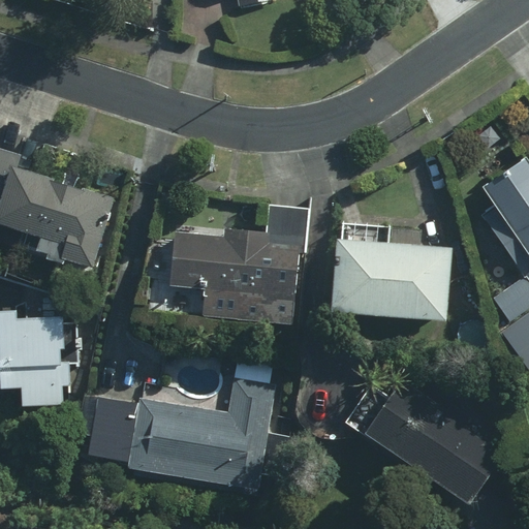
[(238,0),(241,11),(280,3),(279,0),(238,0)]
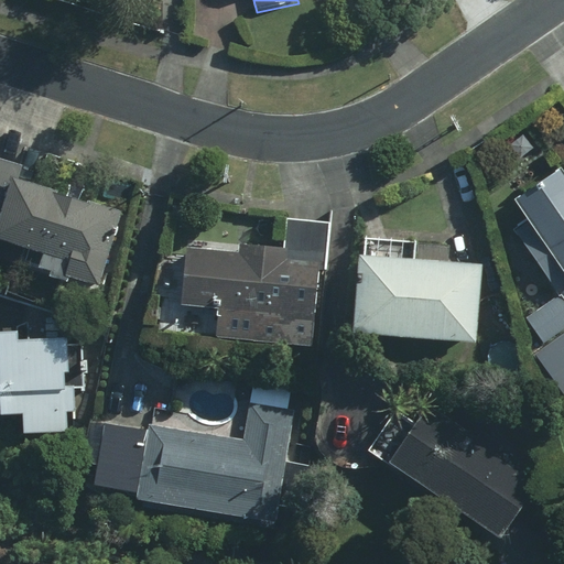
[(20,166),(0,161),(0,217),(6,219),(0,241),(0,263),(109,290),(127,214),(14,186),(20,166)]
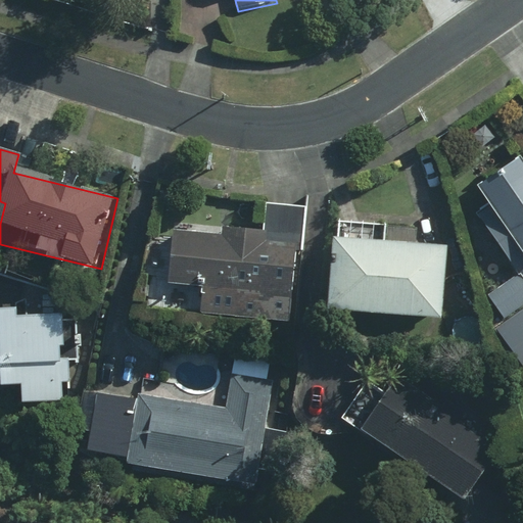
[(522,159),(518,154),(477,189),(492,207),(475,222),(518,274),(485,301),(519,342),(522,339),(522,159)]
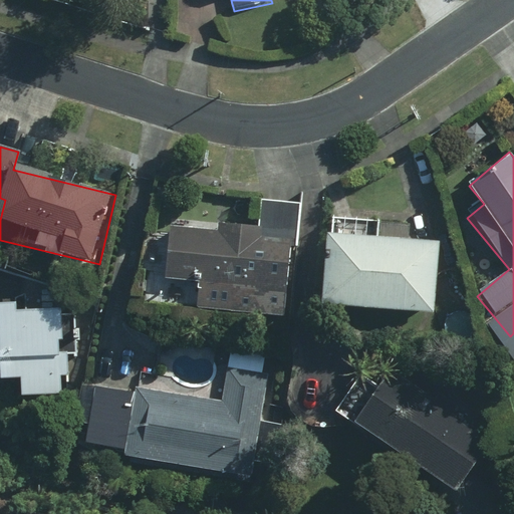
[(264,235),(171,228),(167,280),(199,282),(198,308),(289,315),(297,207),(266,204),(264,235)]
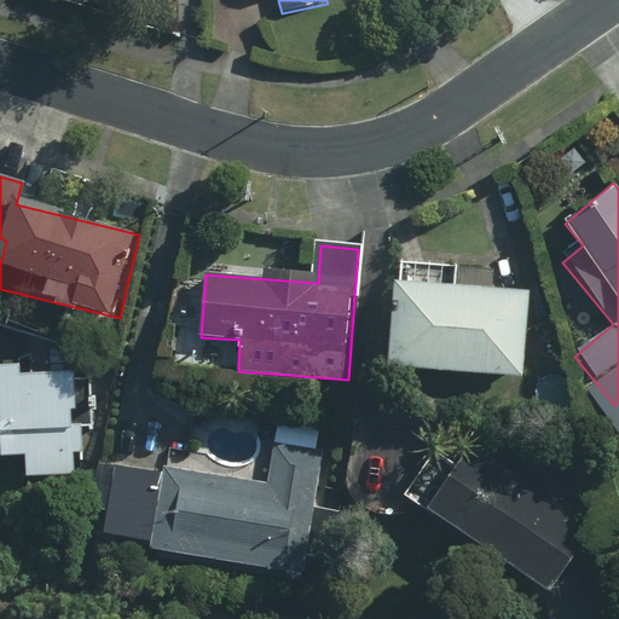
[(394,281),(388,366),(522,375),(528,289),(492,287),(493,270),(404,264),(403,282),(394,281)]
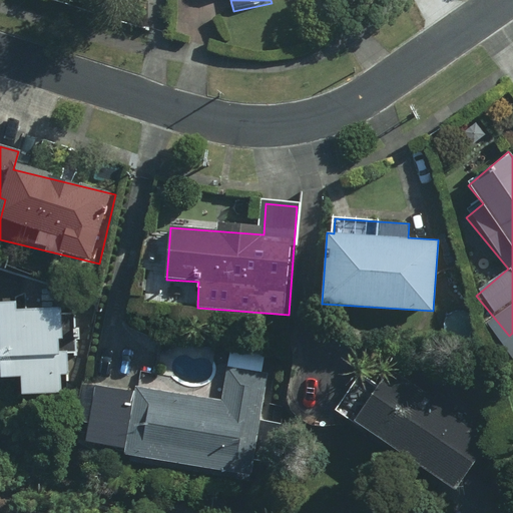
[(71,384),(64,314),(21,318),(20,306),(0,307),(0,372),(4,373),(5,389),(25,387),(26,405),(62,401),(61,385),(71,384)]
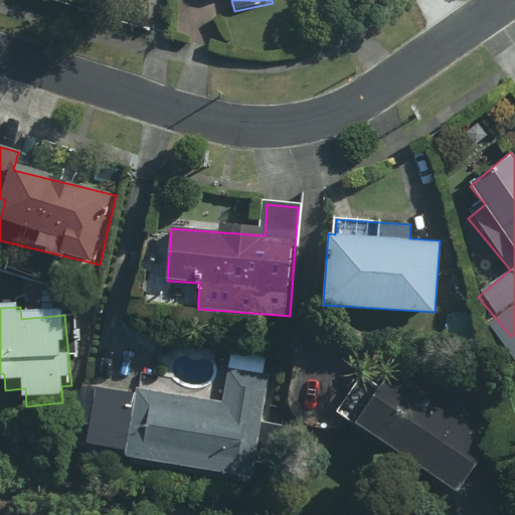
[(225,410),(99,389),(90,443),(126,448),(125,455),(253,476),(272,365),(233,358),(225,410)]
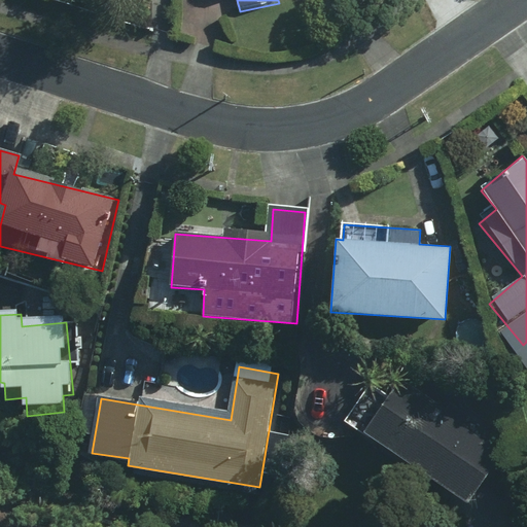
[(395,388),(364,433),(467,502),(499,455),(463,431),(470,420),(425,389),(416,401),(395,388)]
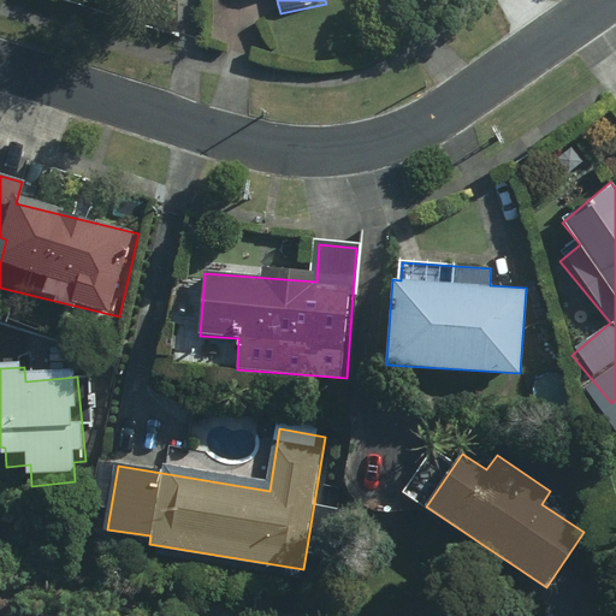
All buildings are outlined.
